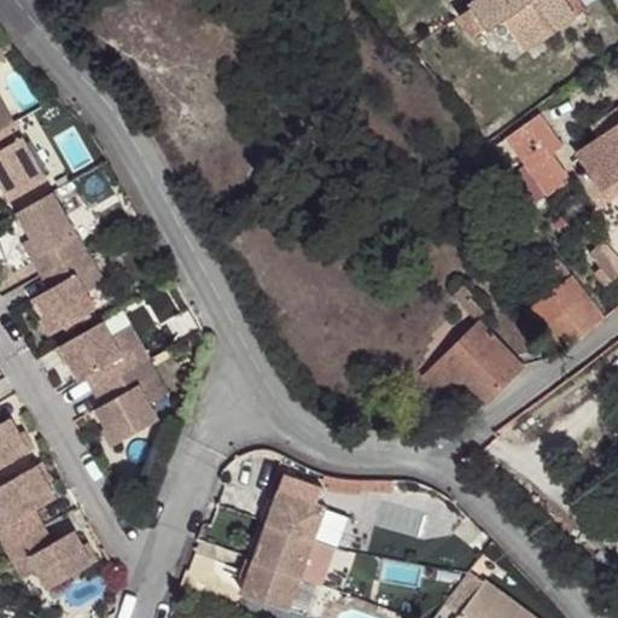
[(476,0),(471,5),(472,7),(460,16),(474,38),(488,29),(489,31),(513,16),(536,47),(578,18),(577,17),(565,0),(476,0)]
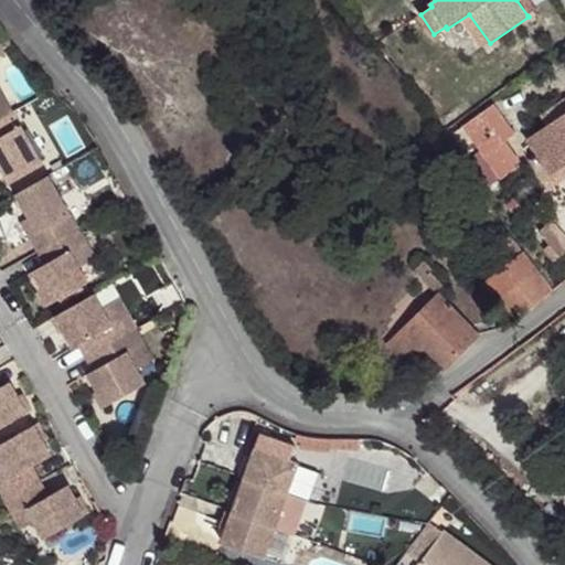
[(530,0),(516,0),(528,16),(536,9),(530,0)]
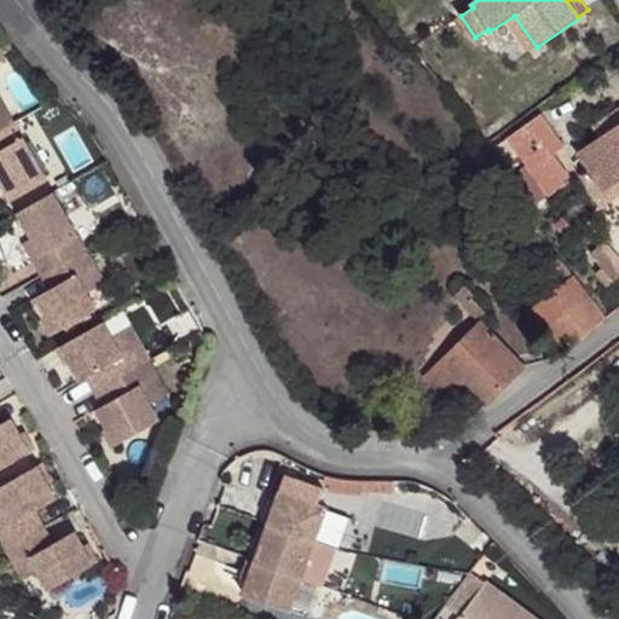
[(0,131),(15,123),(6,108),(0,110),(0,131)]
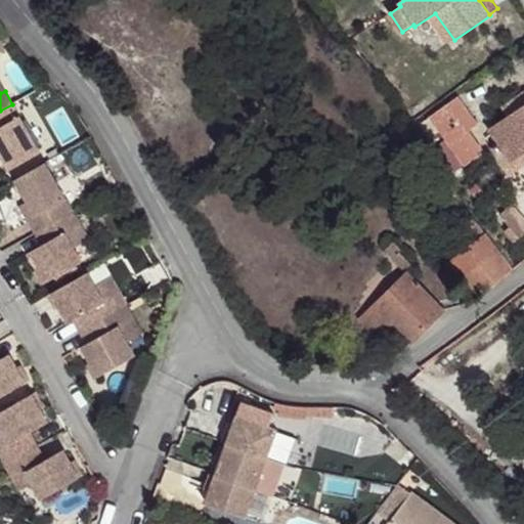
[(523,92),(503,107),(509,117),(490,130),(492,134),(485,139),(491,147),(489,148),(497,160),(507,154),(511,162),(523,153),(523,92)]
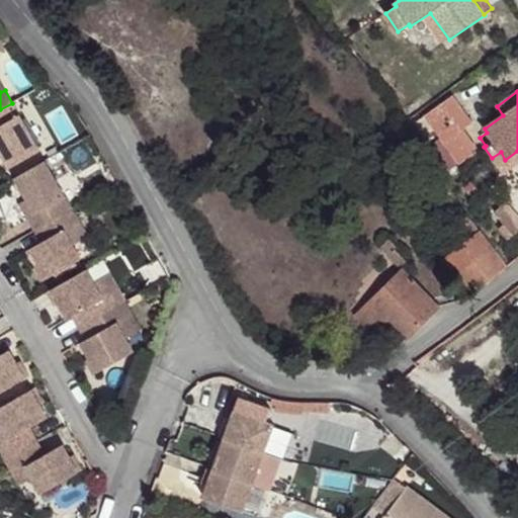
[(435,131),(458,164),(473,153),(458,133),(470,122),(452,96),(415,122),(426,138),(435,131)]
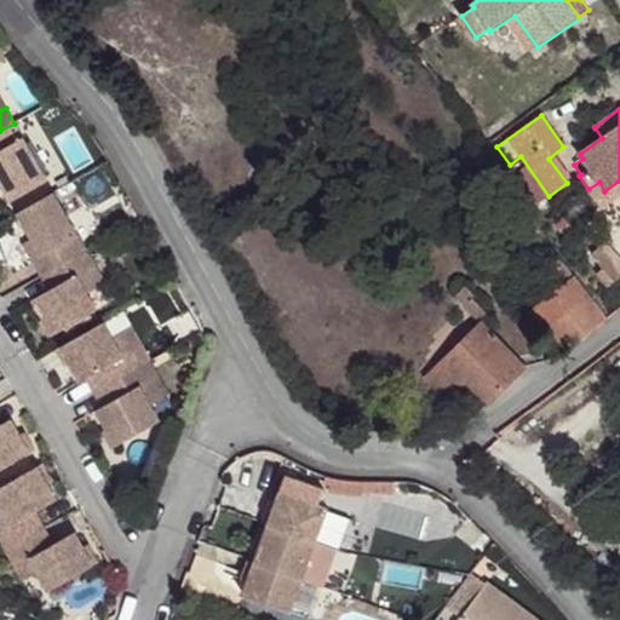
[(15,124),(0,131),(0,181),(11,201),(47,181),(15,124)]
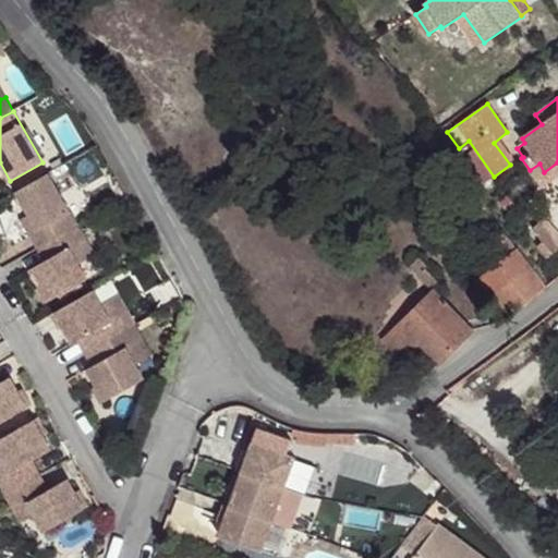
[(377,164),(387,174),(397,165),(388,155),(377,164)]
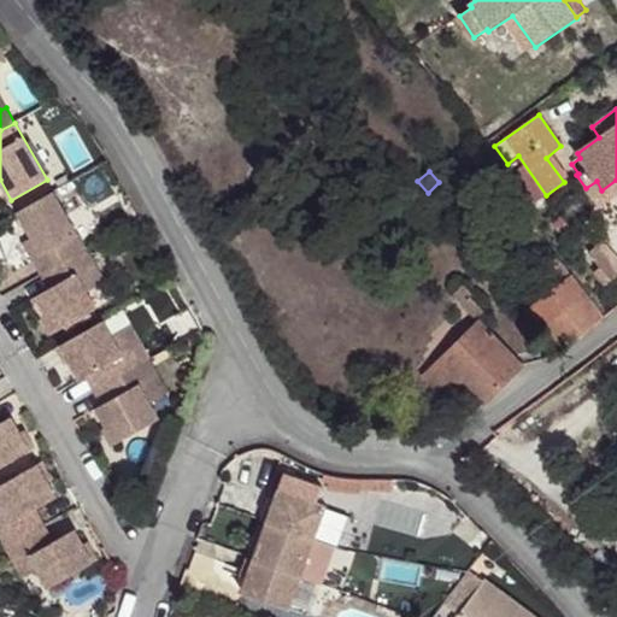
[(597,181),(586,188),(599,207),(616,195),(616,180),(601,191),(597,181)]
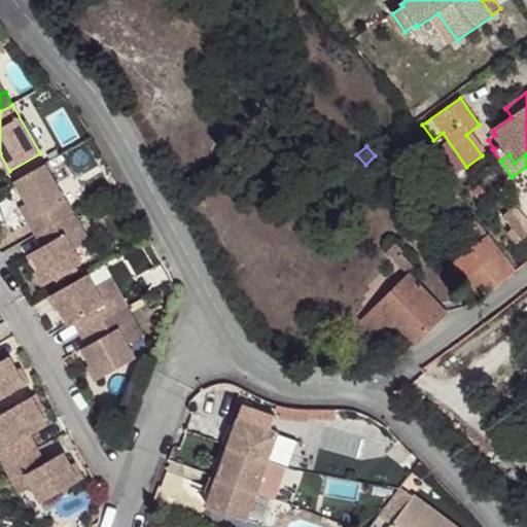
[(347,164),(355,173),(365,165),(356,154),(347,164)]
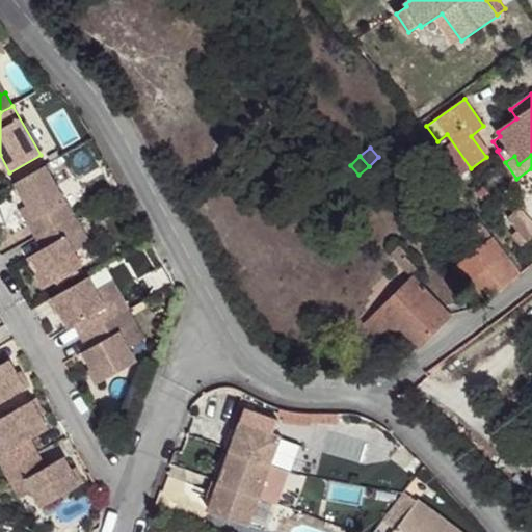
[(28,223),(35,237),(74,214),(47,165),(16,183),(27,205),(35,219),(28,223)]
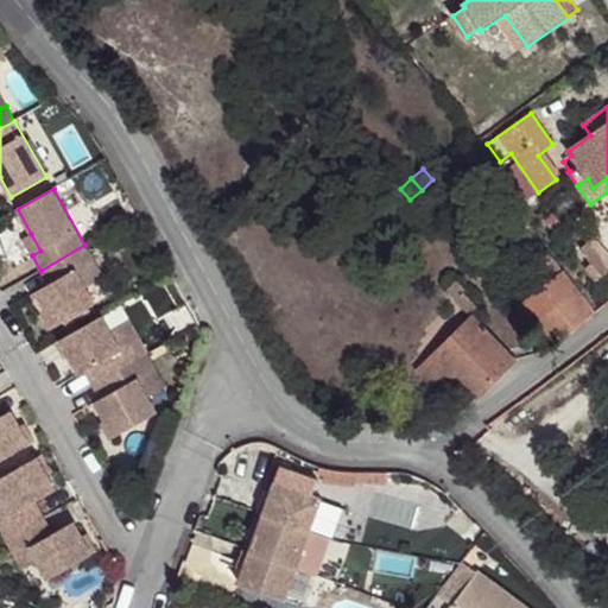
[(32,255),(40,251),(31,234),(23,240),(32,255)]
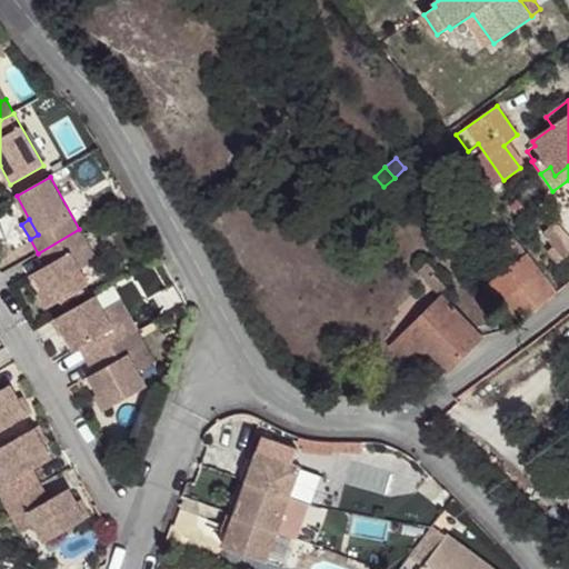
[(568,237),(556,222),(543,233),(555,246),(565,258),(568,253),(568,237)]
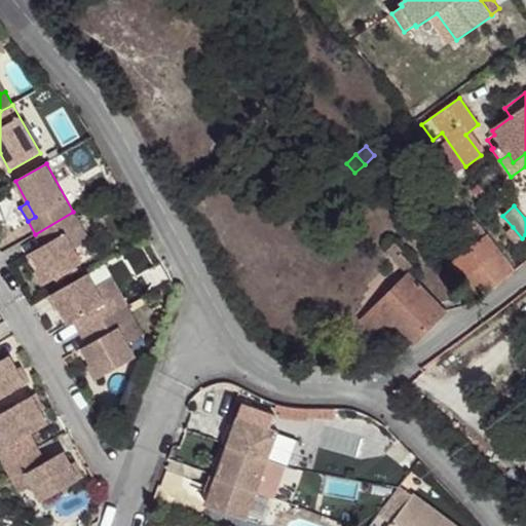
[(73,212),(35,234),(42,247),(28,255),(37,271),(45,285),(83,263),(75,249),(66,233),(81,225),(73,212)]
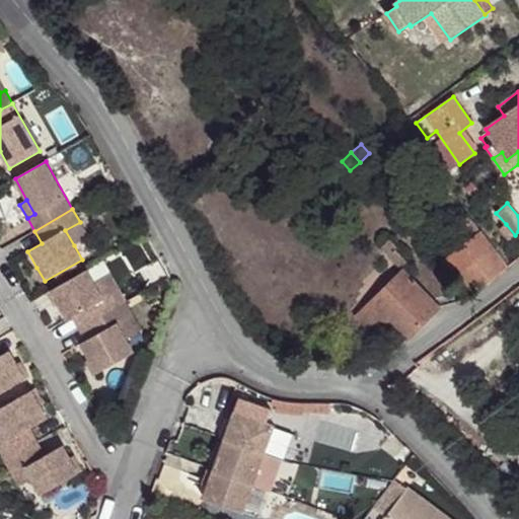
[(461,220),(475,237),(480,233),(474,222),(467,215),(461,220)]
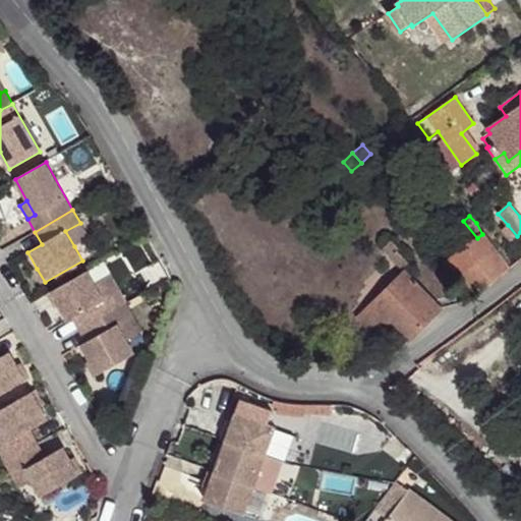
[(80,223),(65,231),(74,246),(89,238),(80,223)]
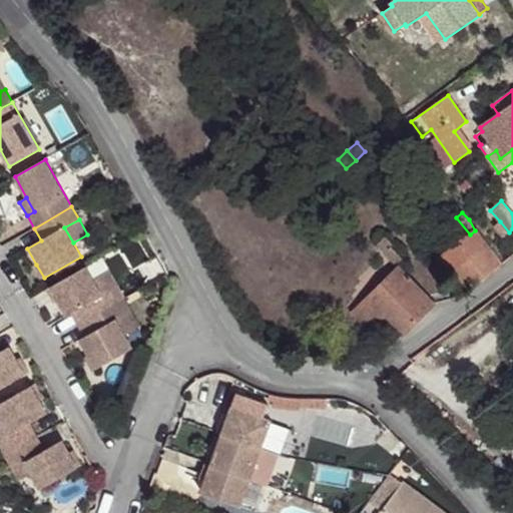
[(503,237),(509,232),(500,221),(494,227),(503,237)]
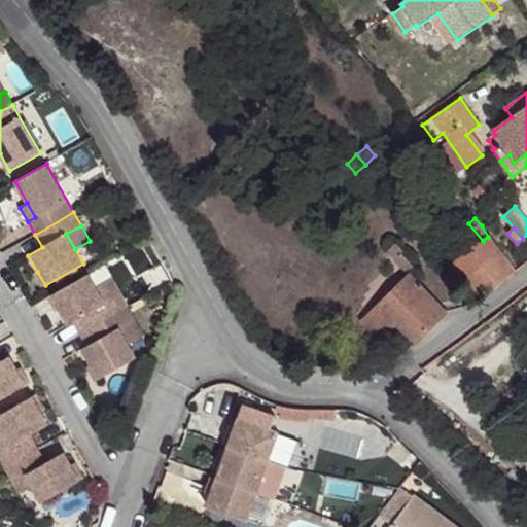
[(515,273),(488,237),(483,241),(451,266),(464,283),(468,280),(481,297),(515,273)]
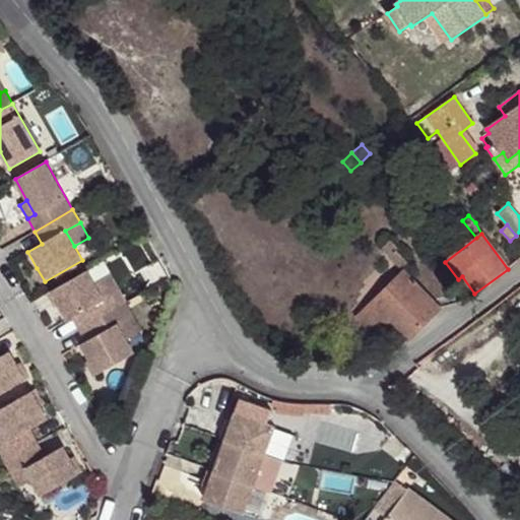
[(383,248),(390,256),(396,251),(398,248),(391,240),(383,248)]
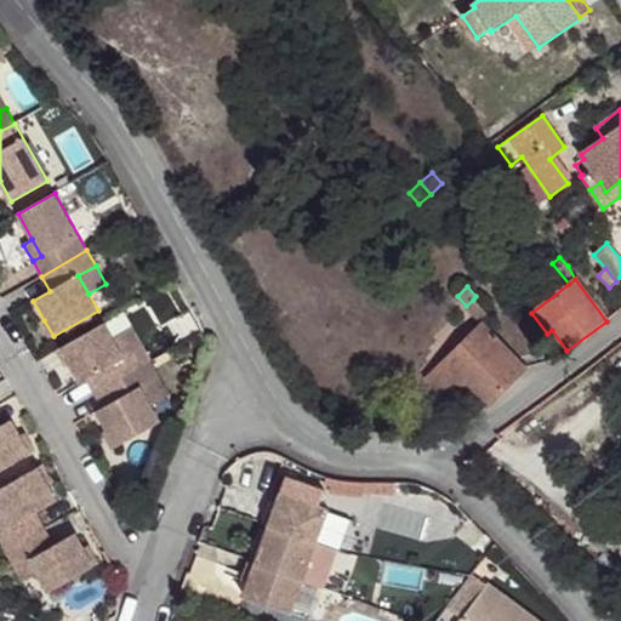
[(465,307),(483,324),(490,315),(473,300),(466,306),(465,307)]
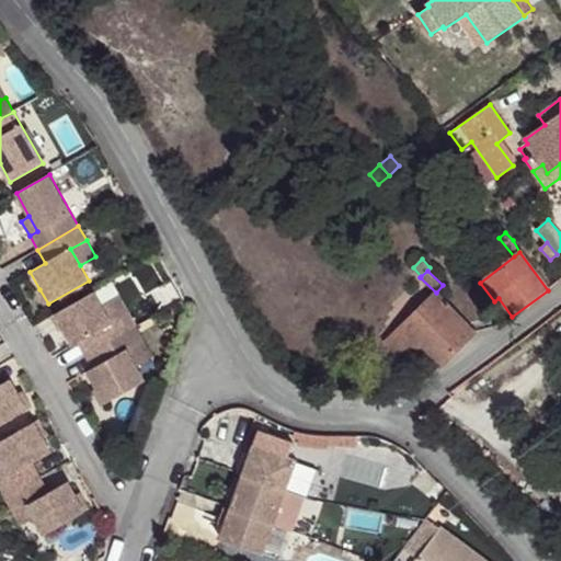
[(78,344),(86,355),(136,327),(111,282),(55,313),(63,329),(73,346),(78,344)]
